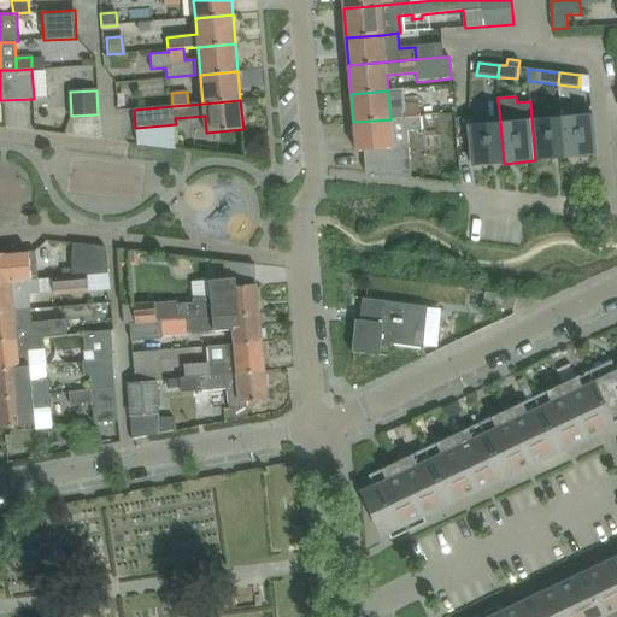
[(405,106),(406,118),(421,117),(419,105),(405,106)]
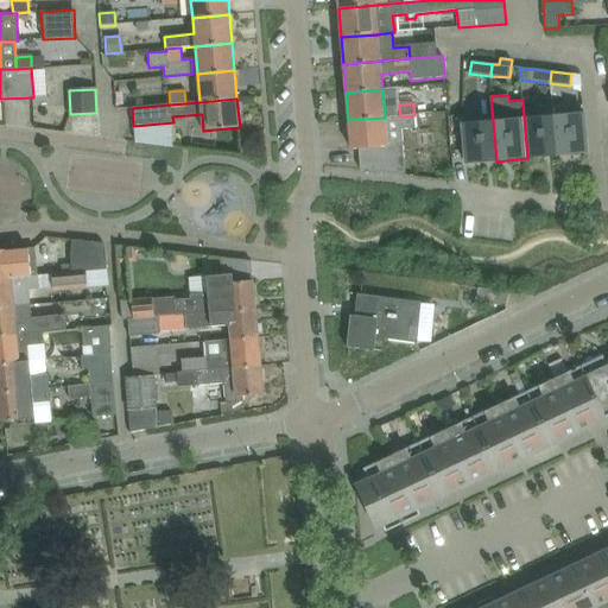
[(527,158),(557,156),(553,115),(553,105),(536,106),(537,116),(524,118),(527,158)]
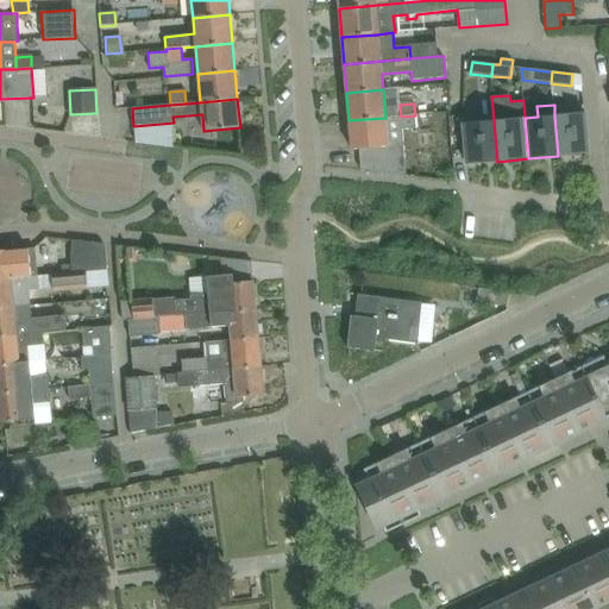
[(554,115),(558,156),(589,154),(585,113),(554,115)]
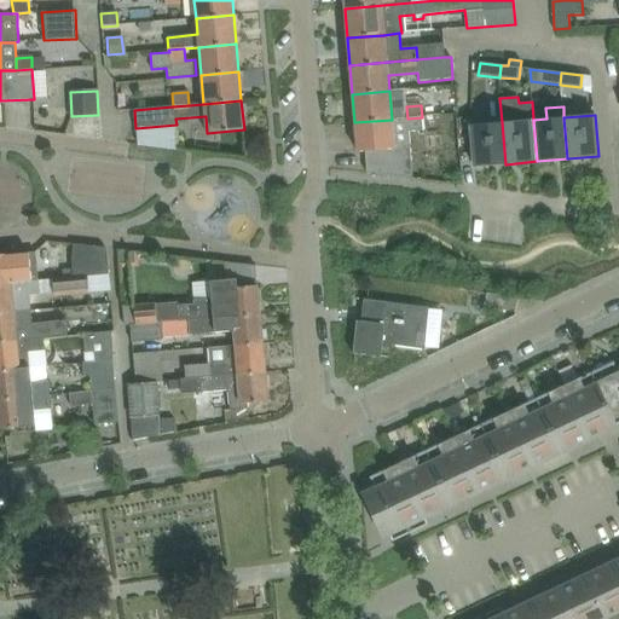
[(408,119),(392,120),(354,122),(358,151),(365,151),(366,173),(414,179),(409,131),(423,129),(422,117),(408,119)]
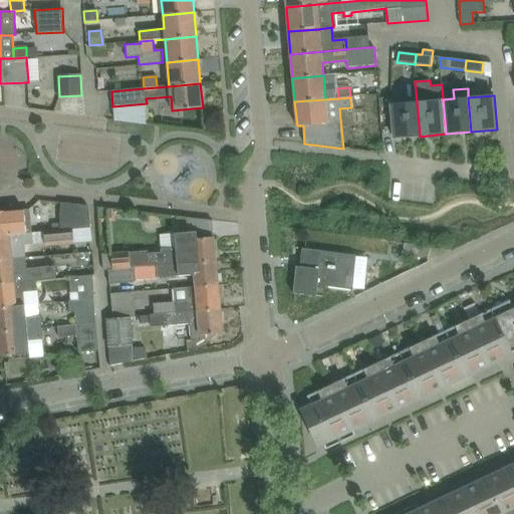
[(395,139),(420,137),(417,101),(392,104),(395,139)]
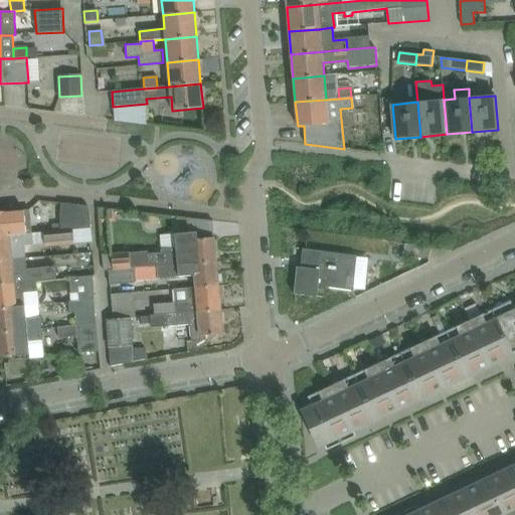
[(43,233),(91,229),(91,228),(89,206),(87,206),(61,203),(60,208),(61,229),(43,231),(43,233)]
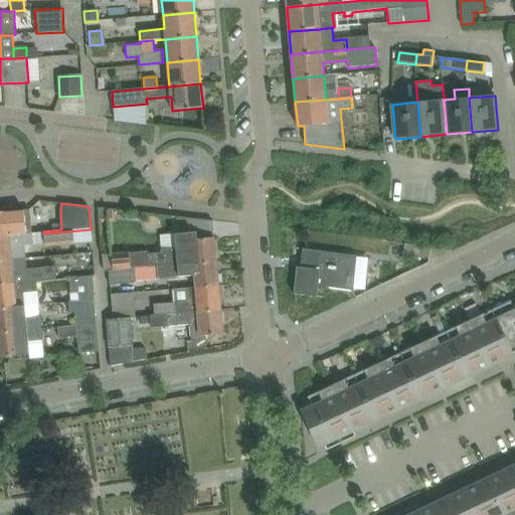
[(9,211),(0,211),(0,236),(32,233),(31,222),(25,223),(23,210),(9,211)]
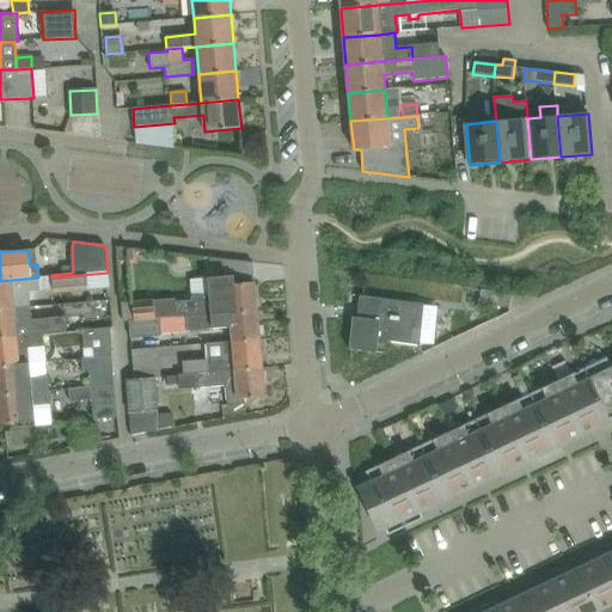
[(165,317),(166,318),(187,317),(204,316),(258,312),(256,282),(254,262),(225,259),(227,276),(209,277),(210,295),(191,297),(191,301),(176,303),(176,298),(133,301),(133,303),(122,304),(123,323),(129,322),(154,319),(154,318),(159,317),(165,317)]
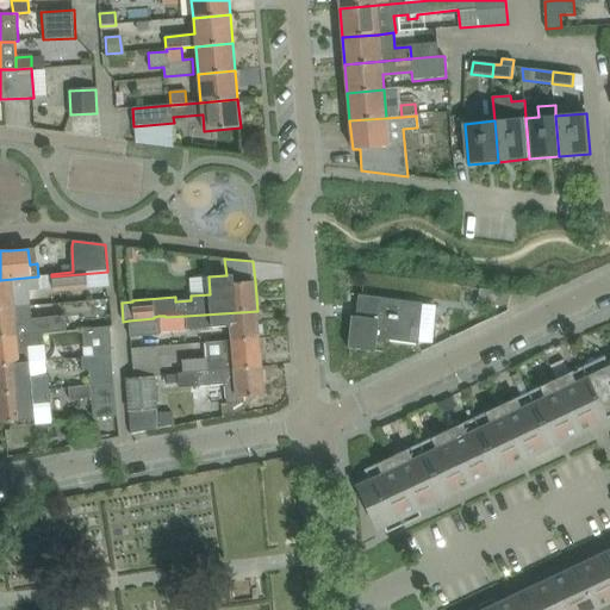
[(107,272),(51,277),(53,288),(53,293),(89,290),(89,288),(110,286),(107,272)]
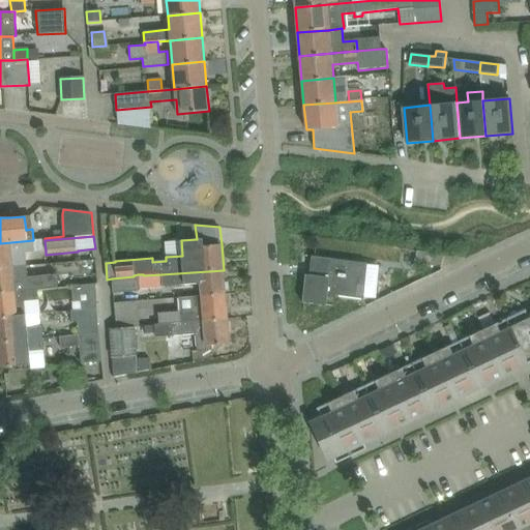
[(26,253),(34,252),(33,240),(0,243),(0,267),(27,265),(26,253)]
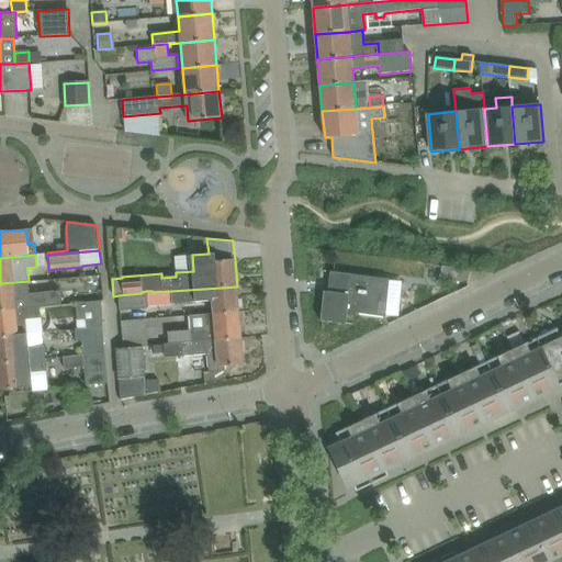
[(385,317),(390,278),(330,271),(328,292),(324,292),(321,322),(346,325),(347,313),(385,317)]
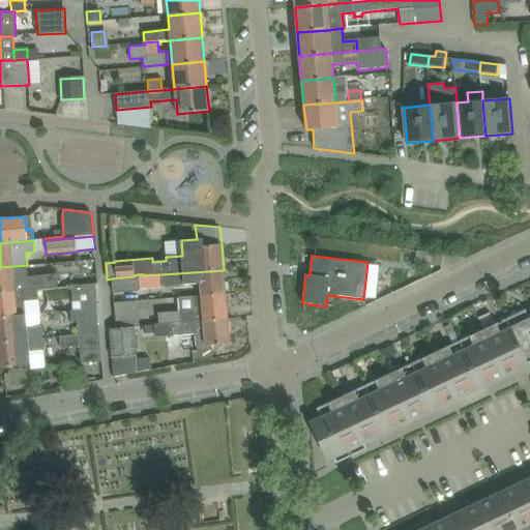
[(27,265),(0,267),(0,292),(17,291),(37,289),(37,290),(57,288),(56,277),(56,274),(28,276),(27,265)]
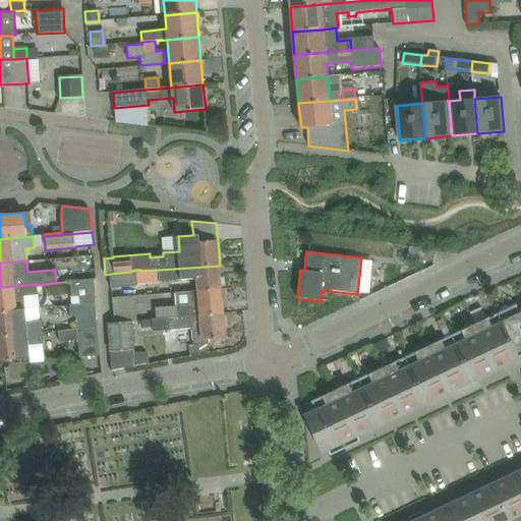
[(174,269),(159,270),(160,281),(181,279),(196,278),(197,286),(197,291),(222,289),(220,266),(196,267),(174,269)]
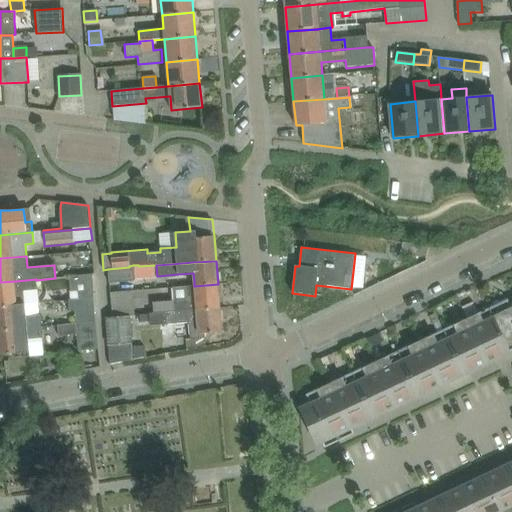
[(134,280),(133,265),(129,266),(129,267),(108,269),(109,283),(134,280)]
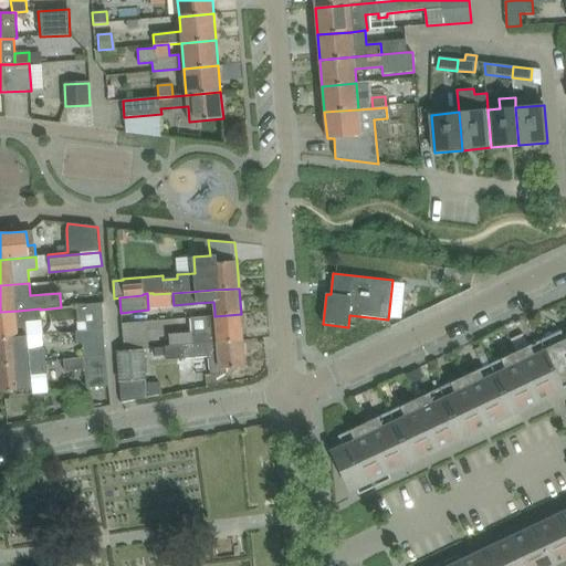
[(102,304),(76,306),(77,324),(85,323),(86,331),(103,329),(105,329),(102,304)]
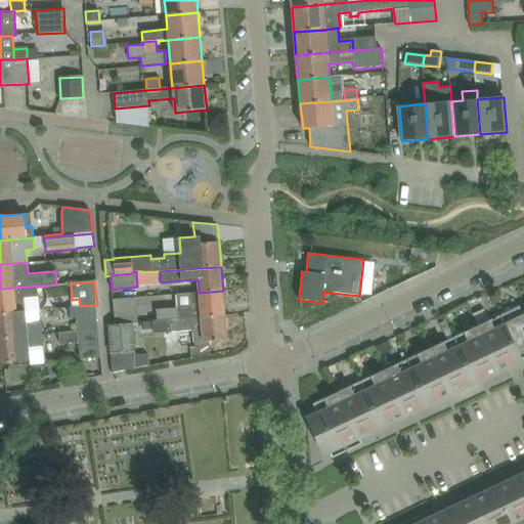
[(16,288),(0,289),(0,314),(27,312),(27,310),(25,310),(24,298),(38,297),(37,287),(37,286),(16,288)]
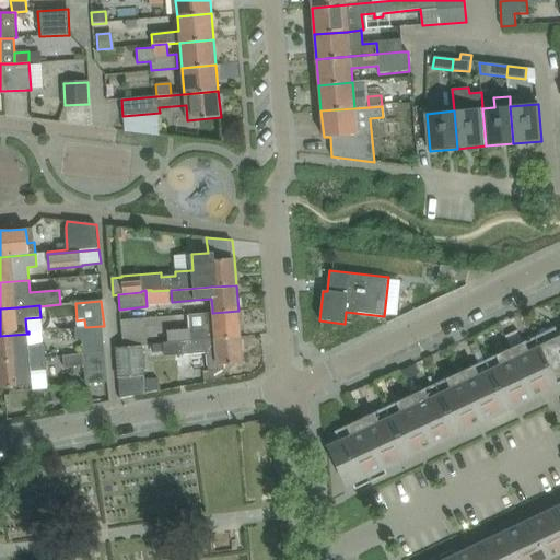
[(190,329),(167,331),(168,342),(183,341),(241,337),(238,311),(212,313),(201,313),(202,328),(190,329)]
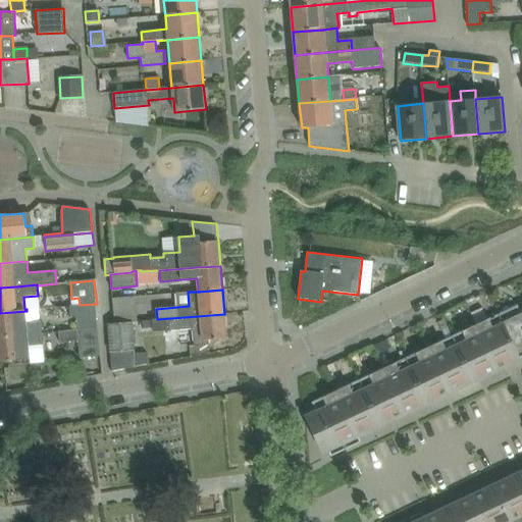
[(75,317),(77,329),(98,328),(95,304),(80,305),(70,306),(71,318),(75,317)]
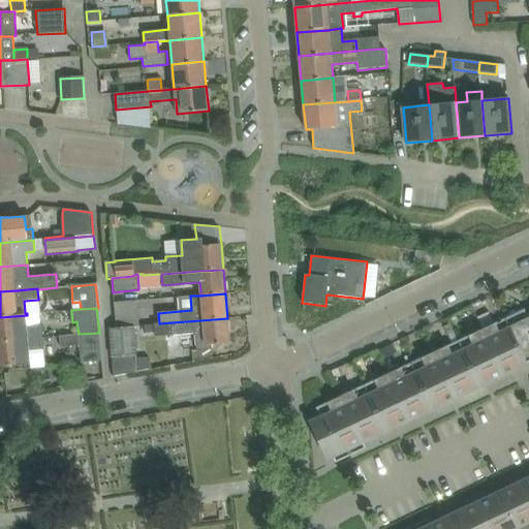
[(328,403),(316,408),(320,415),(327,430),(322,432),(321,430),(320,431),(332,456),(336,463),(366,448),(363,441),(527,363),(528,362),(528,479),(432,526),(428,519),(406,528),(528,528),(528,316),(528,317),(525,309),(495,323),(468,336),(459,341),(453,343),(448,345),(422,359),(401,368),(374,380),(354,390),(331,401),(328,403)]
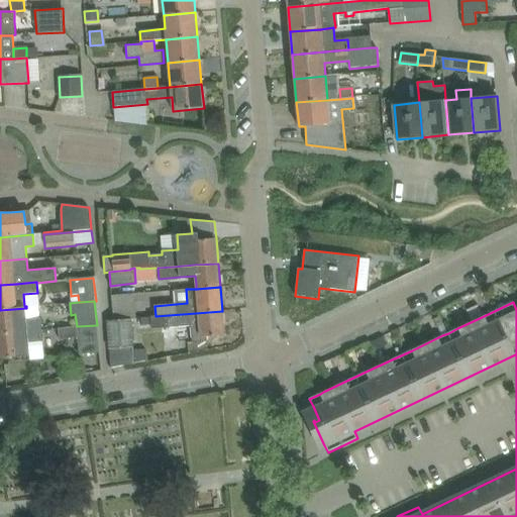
[(0,310),(0,333),(41,330),(40,319),(27,320),(26,308),(0,310)]
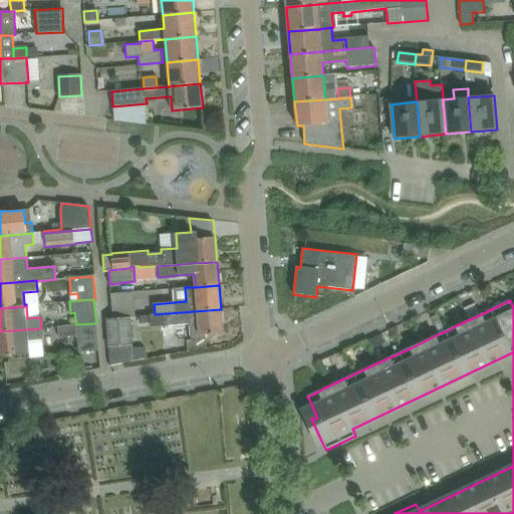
[(221,309),(168,313),(169,325),(191,323),(192,340),(206,339),(206,334),(222,333),(221,309)]
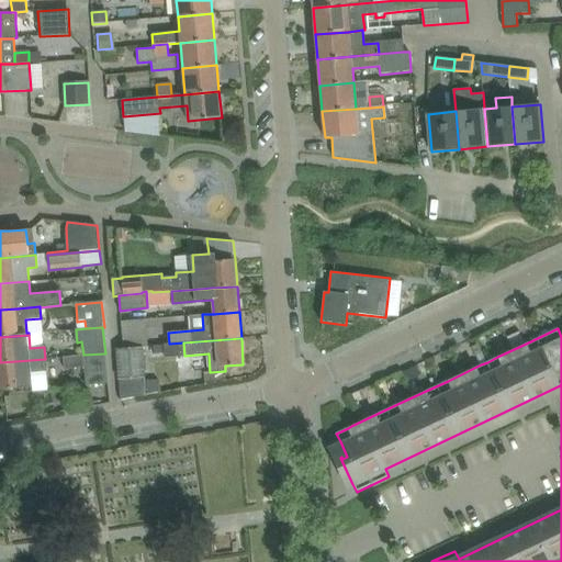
[(169,344),(164,344),(164,352),(165,357),(184,356),(183,343),(169,344)]
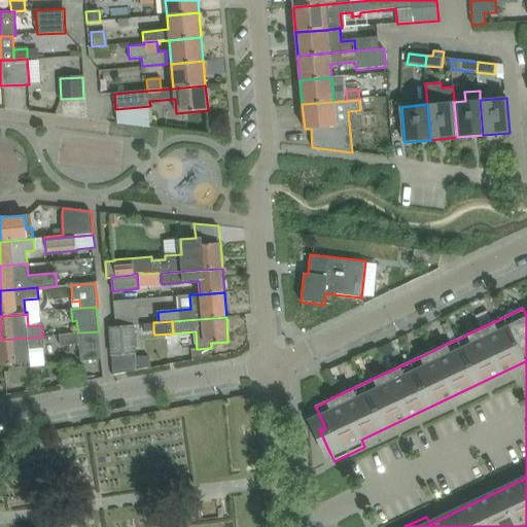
[(449,323),(444,325),(447,334),(453,330),(449,323)]
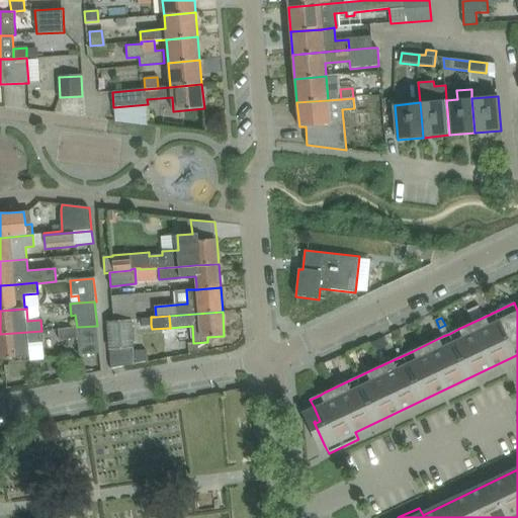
[(132,319),(107,321),(109,350),(134,348),(132,319)]
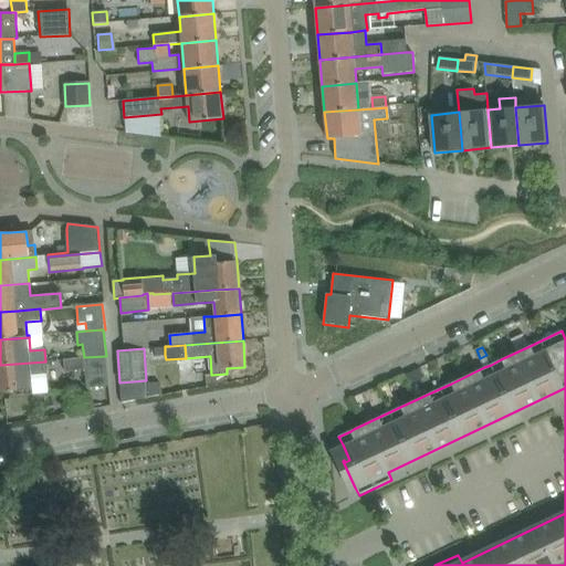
[(106,356),(84,357),(64,359),(65,371),(85,370),(86,388),(109,386),(106,358),(106,356)]
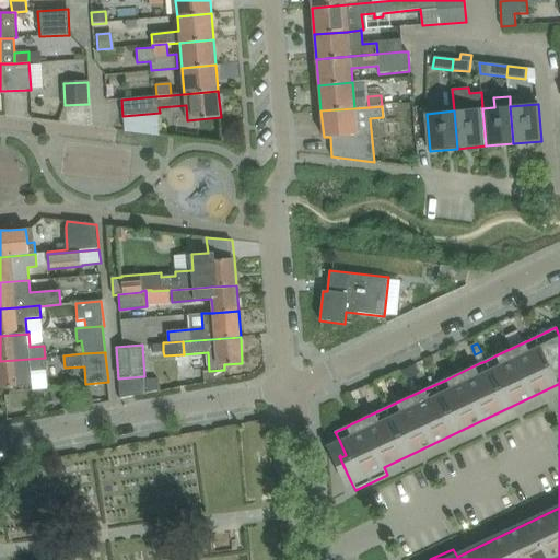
[(45,358),(0,361),(0,387),(31,385),(31,391),(47,389),(45,358)]
